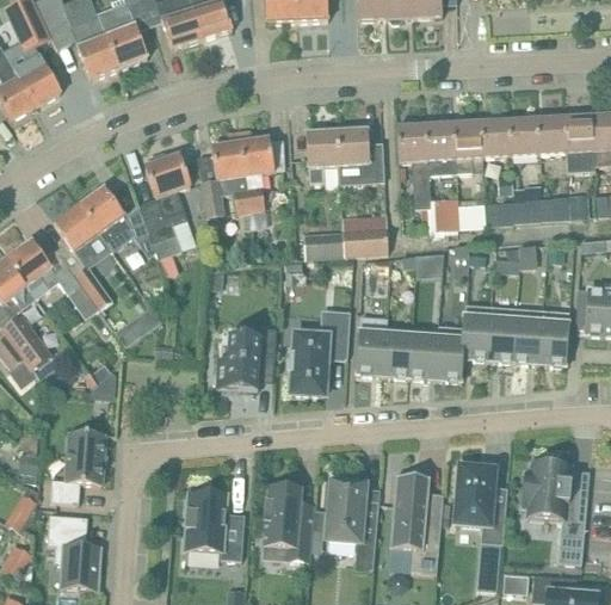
[(36,0),(34,1),(56,48),(75,38),(79,44),(76,45),(81,56),(90,79),(118,67),(98,16),(91,0),(69,0),(63,2),(62,0),(36,0)]
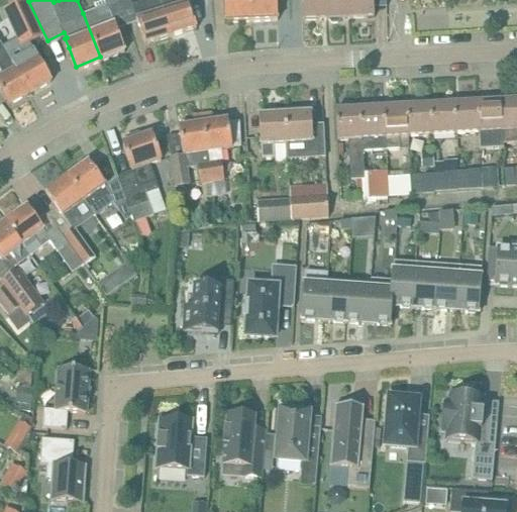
[(170,32),(160,0),(140,0),(133,2),(138,21),(144,40),(170,32)]
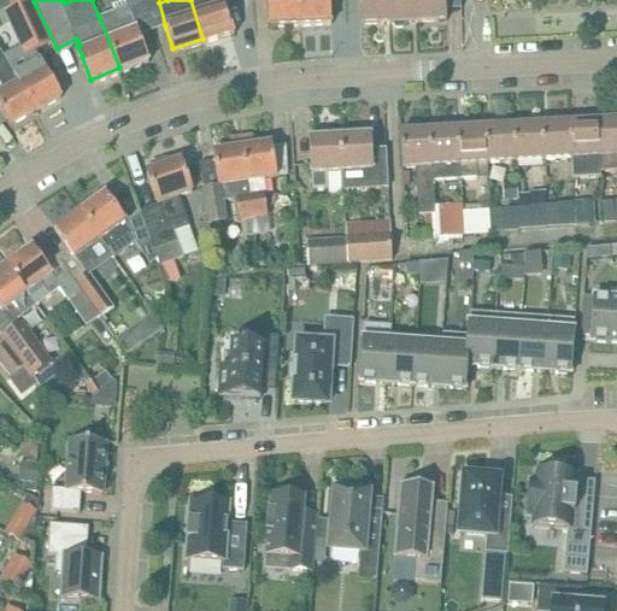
[(191,0),(194,9),(203,39),(235,28),(228,5),(225,0),(191,0)]
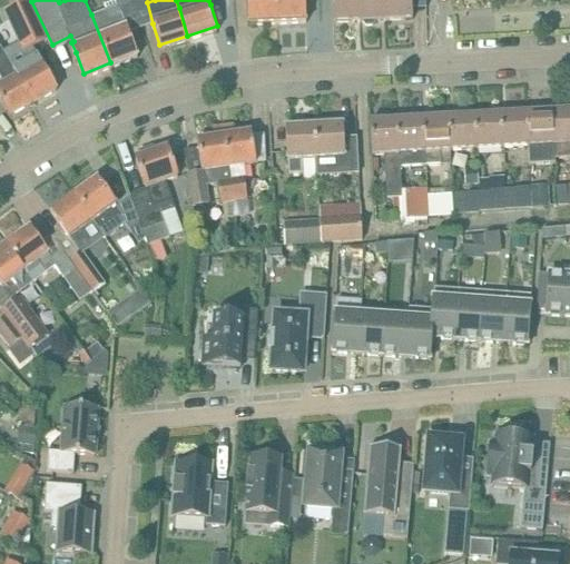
[(277,19),(275,0),(247,0),(248,20),(277,19)]
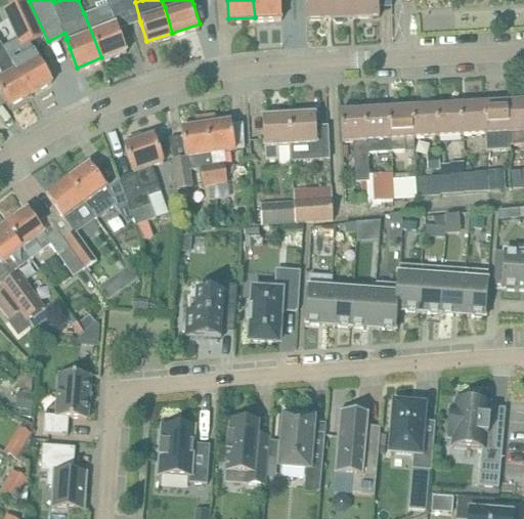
[(253,0),(255,17),(282,15),(280,0),(253,0)]
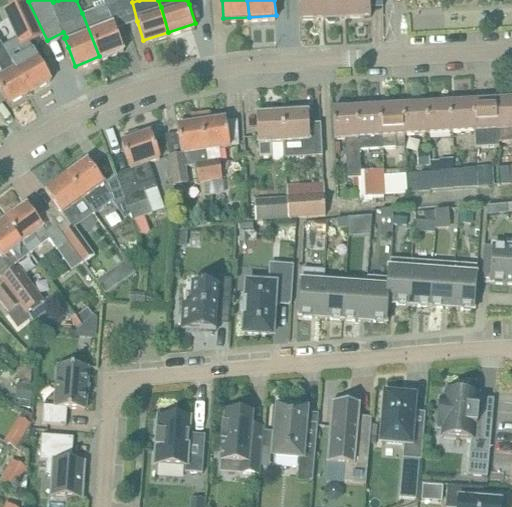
[(298,0),(299,16),(323,15),(322,0),(298,0)]
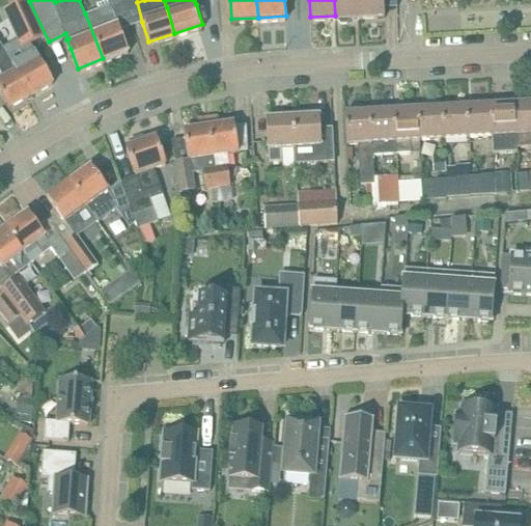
[(334,0),(335,16),(359,15),(358,0),(334,0)]
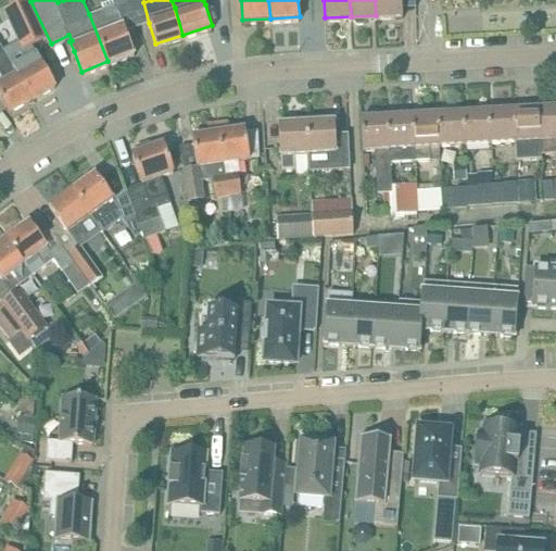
[(375,0),(376,15),(402,14),(401,0),(375,0)]
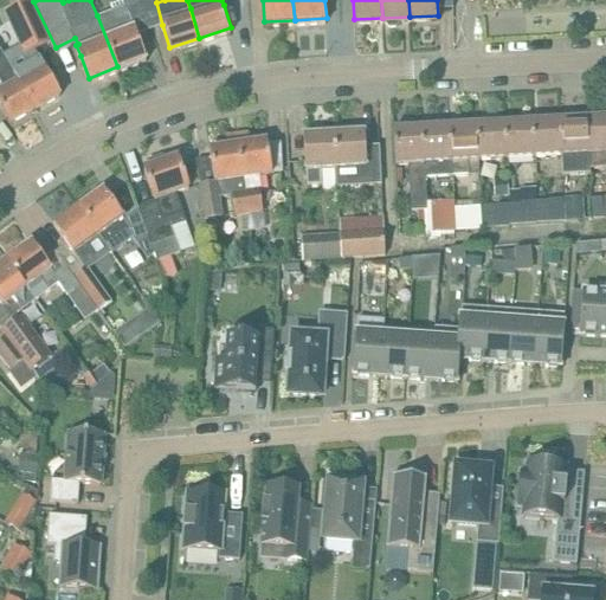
[(120,12),(116,5),(96,12),(97,15),(117,66),(147,56),(134,23),(133,23),(127,10),(120,12)]
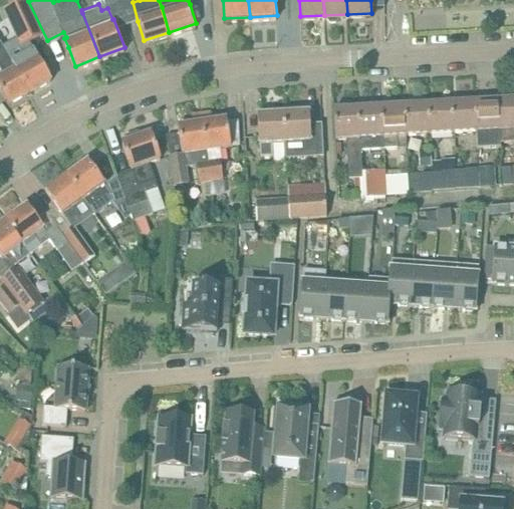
[(51,76),(37,52),(23,29),(19,20),(11,24),(16,33),(2,42),(16,64),(30,89),(51,76)]
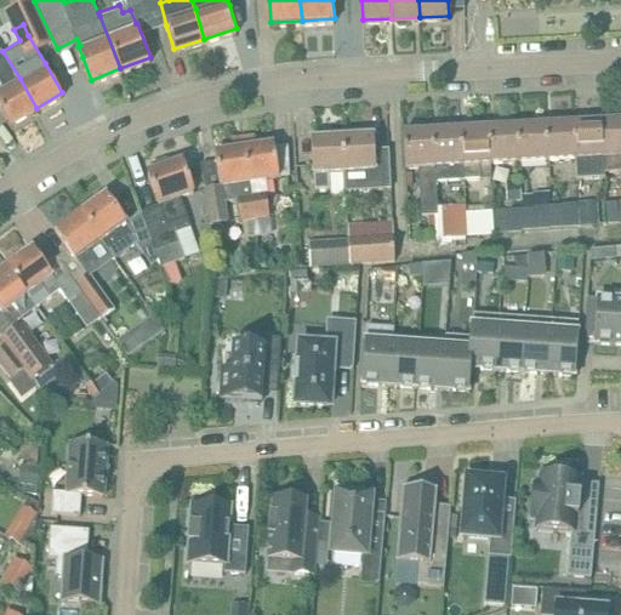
[(0,104),(11,123),(36,108),(20,78),(18,79),(11,67),(0,47),(0,46),(0,104)]
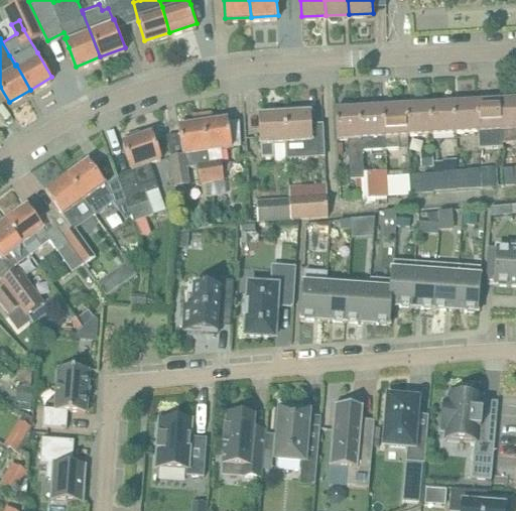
[(503,126),(503,139),(515,138),(515,95),(500,96),(501,127),(503,126)]
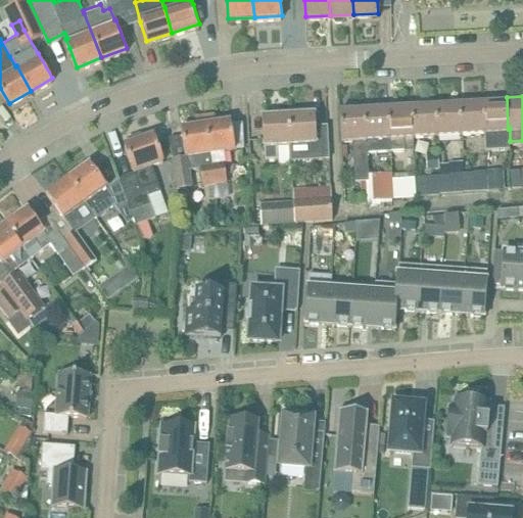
[(507,97),(483,99),(484,130),(485,130),(485,147),(509,146),(509,141),(510,141),(510,128),(508,129),(507,97)]
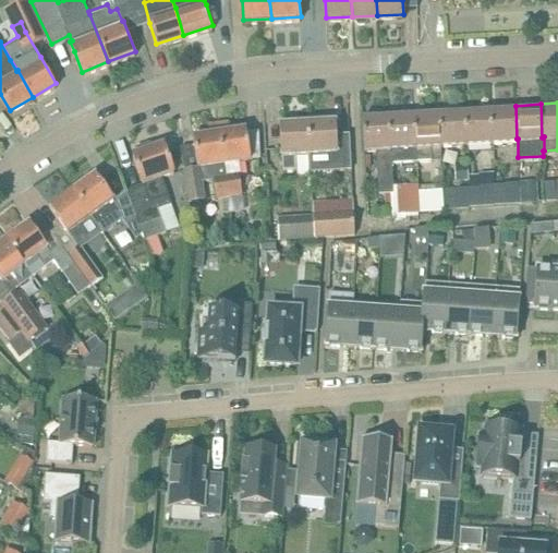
[(492,140),(517,139),(516,106),(490,107),(492,140)]
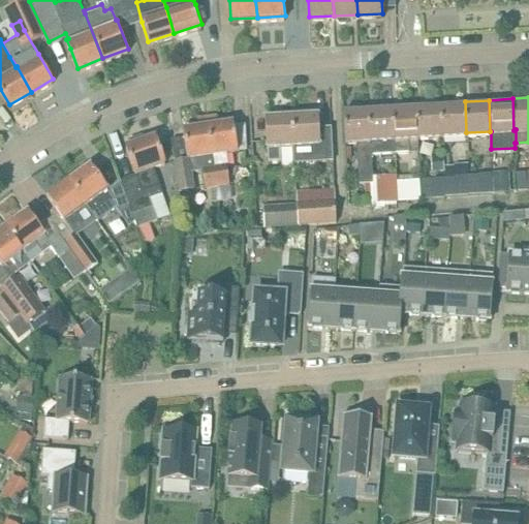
[(465,101),(440,102),(442,134),(466,132),(465,101)]
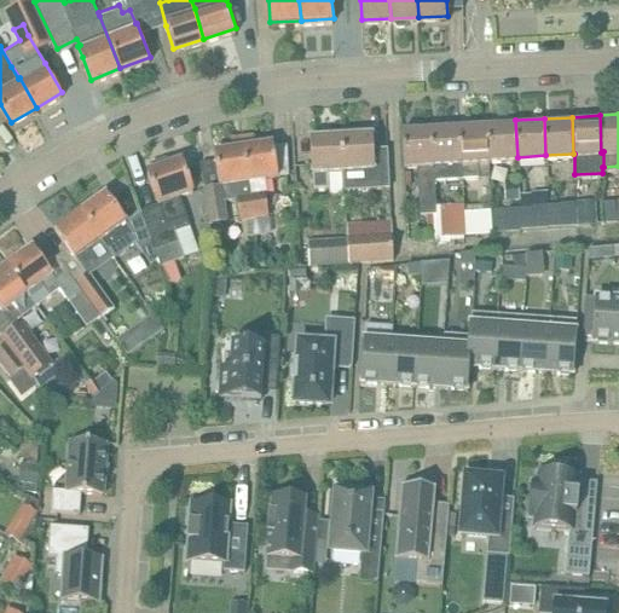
[(489,158),(518,157),(515,120),(487,122),(489,158)]
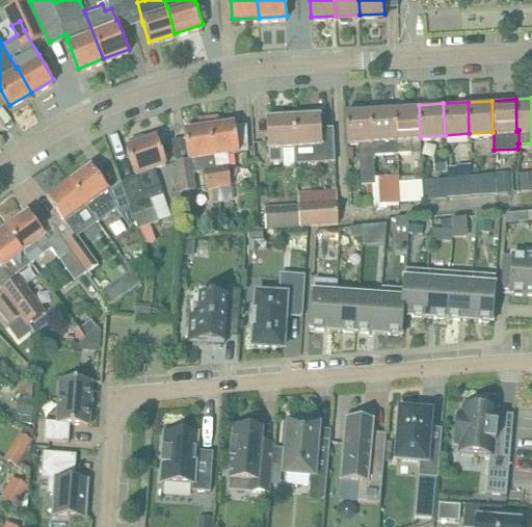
[(420,136),(419,105),(395,106),(396,137),(397,137),(398,151),(421,149),(420,136)]
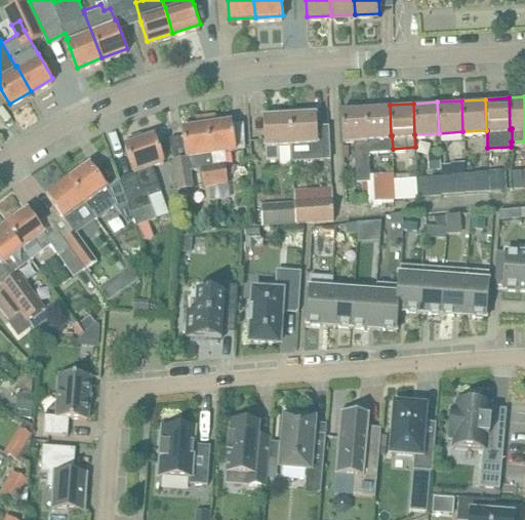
[(390,105),(365,106),(367,136),(368,150),(377,150),(393,149),(392,135),(391,135),(390,105)]
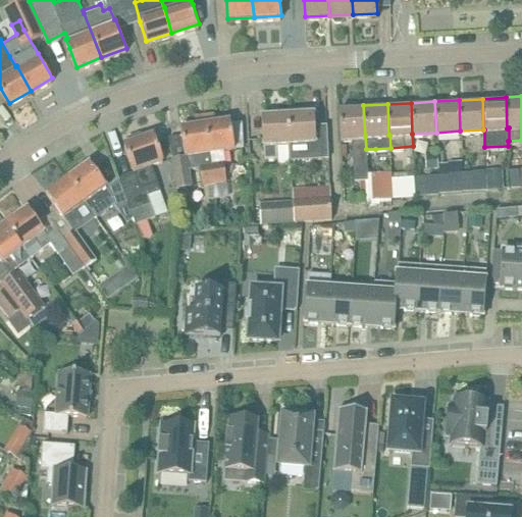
[(366,149),(365,136),(363,105),(338,107),(341,138),(352,137),(354,177),(368,176),(366,149)]
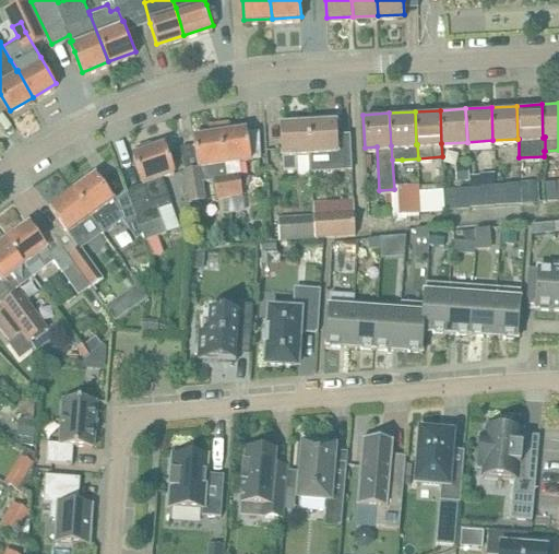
[(308,119),(310,152),(310,168),(346,166),(344,131),(337,131),(336,117),(308,119)]
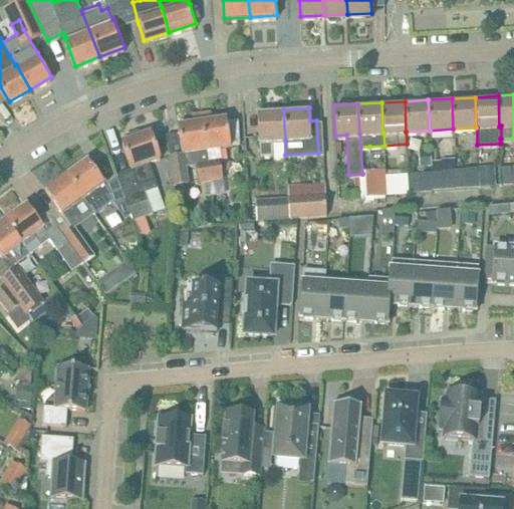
[(211,108),(201,109),(211,178),(222,177),(220,160),(222,159),(219,145),(231,143),(230,136),(227,117),(227,115),(212,117),(211,108)]
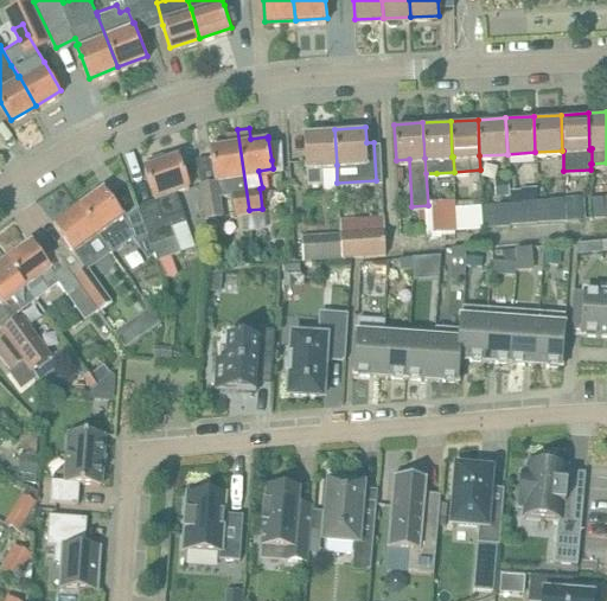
[(234,212),(248,210),(237,129),(227,132),(228,142),(210,145),(215,178),(199,180),(205,217),(223,213),(219,193),(230,192),(234,212)]
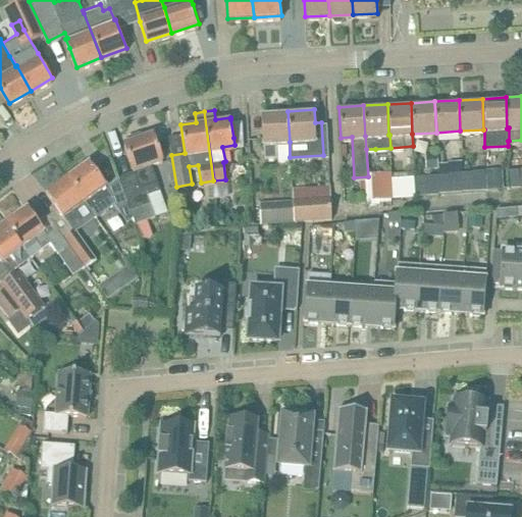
[(276,142),(290,142),(288,111),(261,112),(263,143),(264,143),(265,155),(277,155),(276,142)]
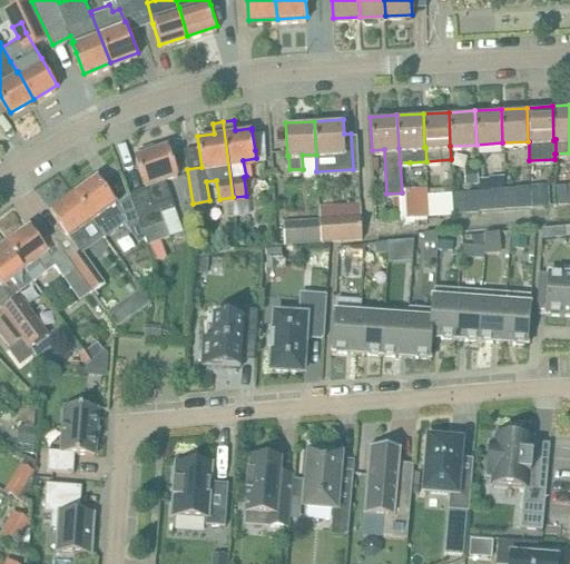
[(146,184),(130,190),(140,218),(147,240),(169,234),(161,209),(175,205),(166,177),(177,174),(167,142),(135,154),(146,184)]
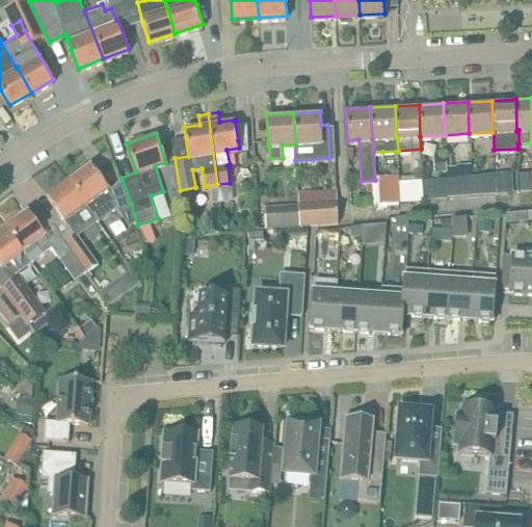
[(446,152),(433,153),(434,168),(446,167),(446,152)]
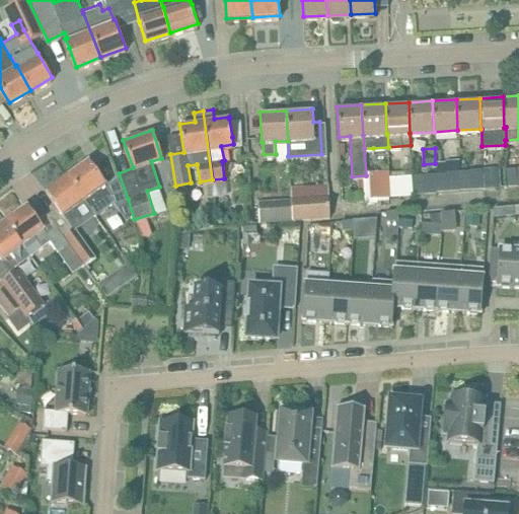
[(88,158),(67,173),(84,198),(95,213),(114,200),(118,206),(128,199),(119,173),(106,181),(88,158)]
